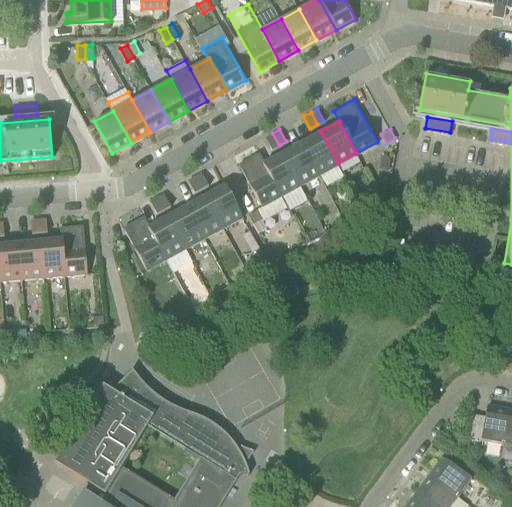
[(302,142),(319,173),(338,163),(320,131),(302,142)]
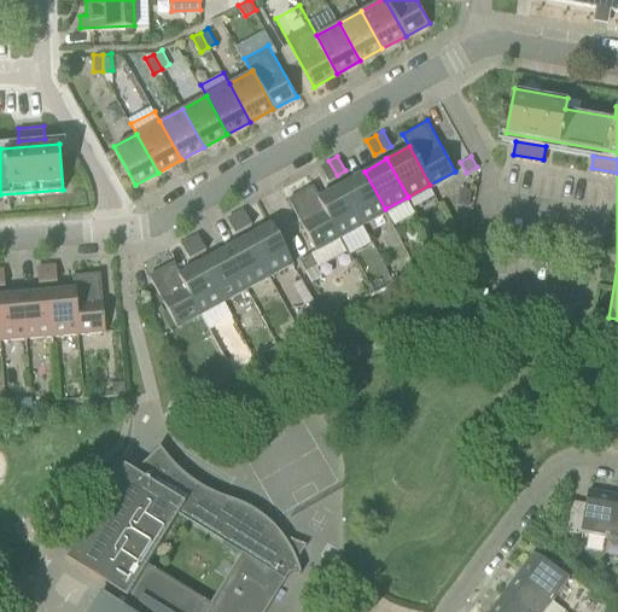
[(330,180),(337,175),(328,161),(321,165),(330,180)]
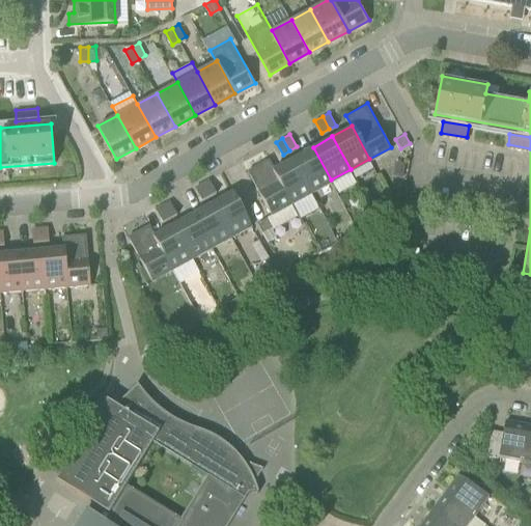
[(294,158),(312,191),(331,180),(313,147),(294,158)]
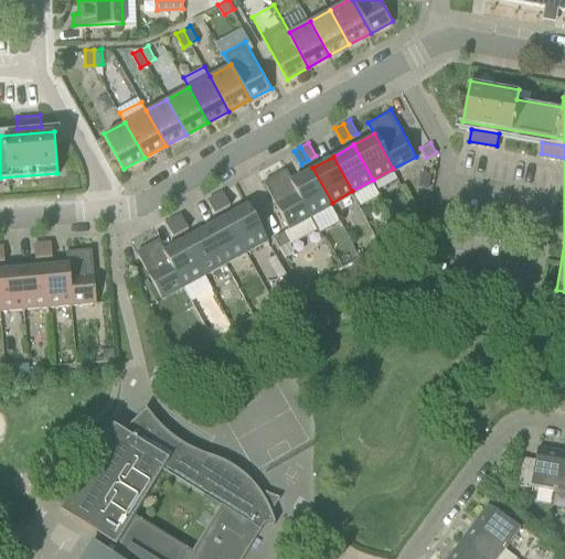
[(312,214),(292,179),(286,167),(264,180),(289,226),(284,228),(290,239),(318,224),(312,214)]
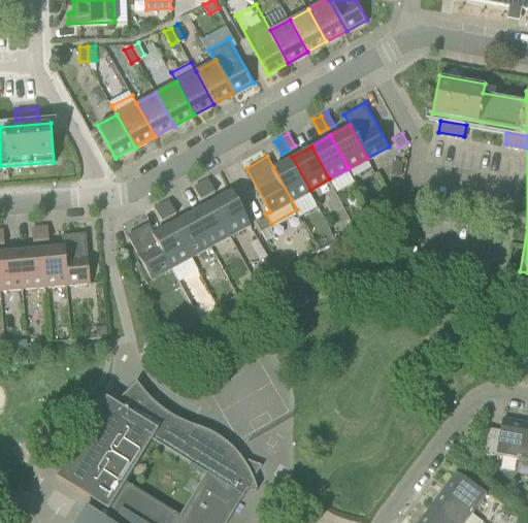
[(273,167),(292,200),(310,190),(292,157),(273,167)]
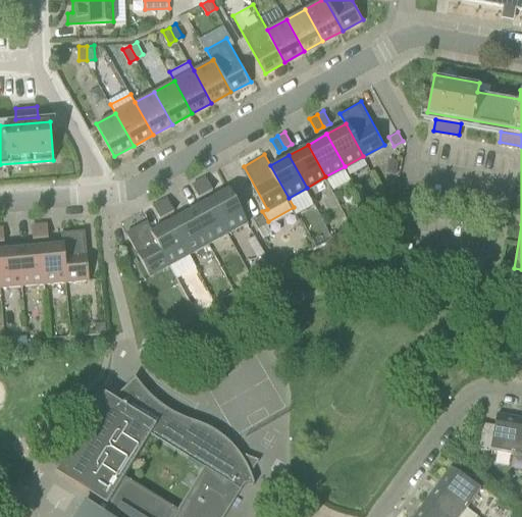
[(397,171),(399,158),(388,156),(386,169),(397,171)]
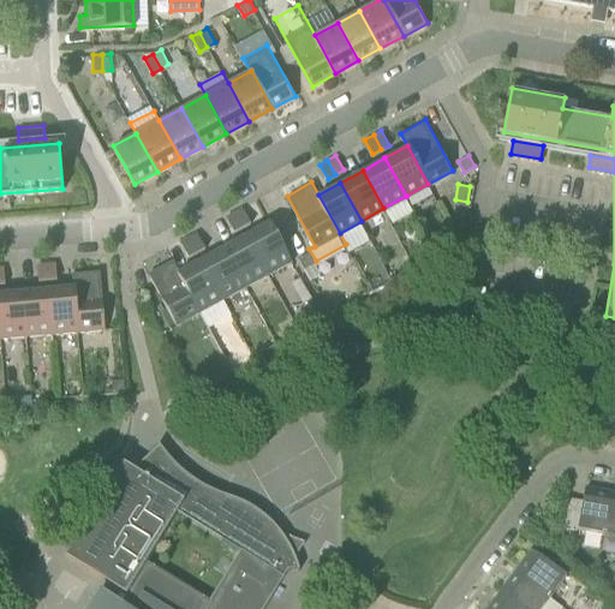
[(234,210),(243,226),(251,221),(243,207),(234,210)]
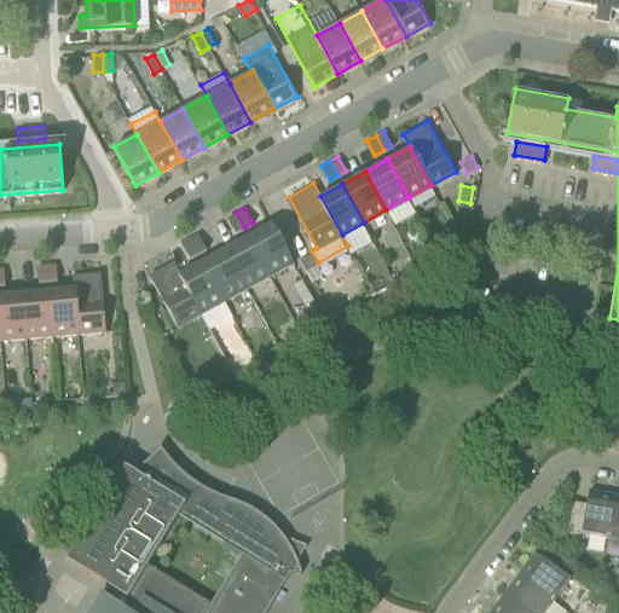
[(244,227),(236,212),(227,217),(236,231),(244,227)]
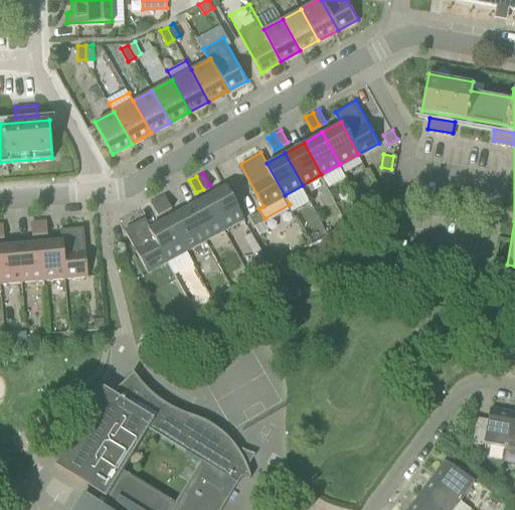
[(251,229),(226,185),(207,195),(225,227),(232,240),(251,229)]
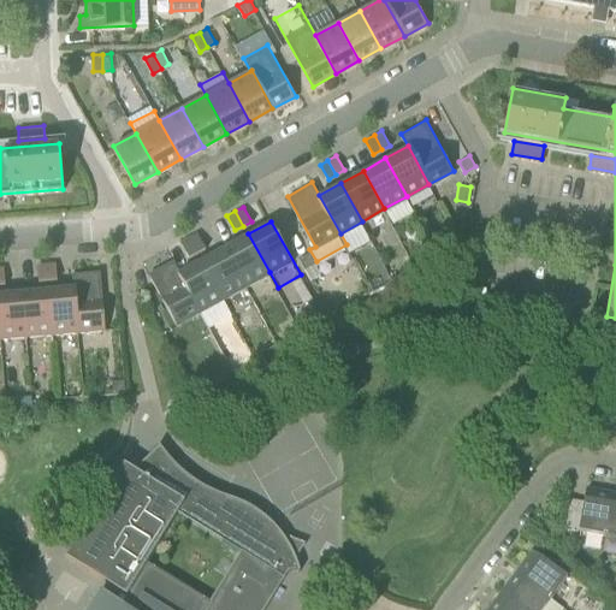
[(189,236),(197,250),(206,247),(197,231),(189,236)]
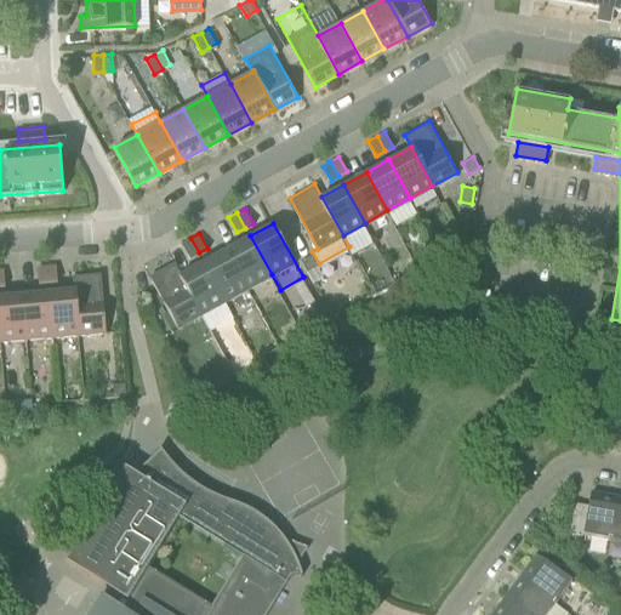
[(249,286),(272,274),(250,235),(227,249),(249,286)]
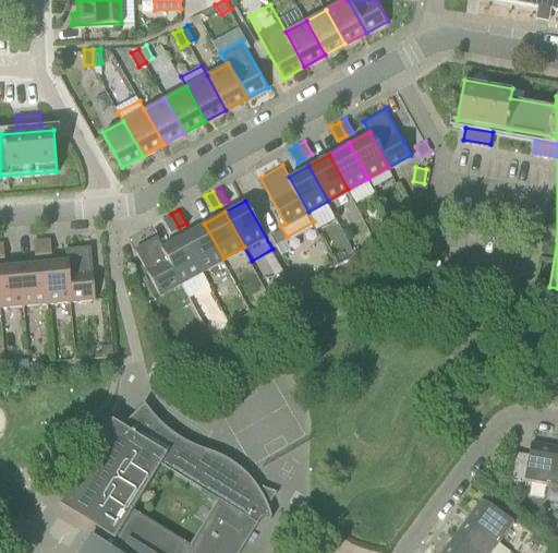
[(171,231),(179,227),(171,214),(164,218),(171,231)]
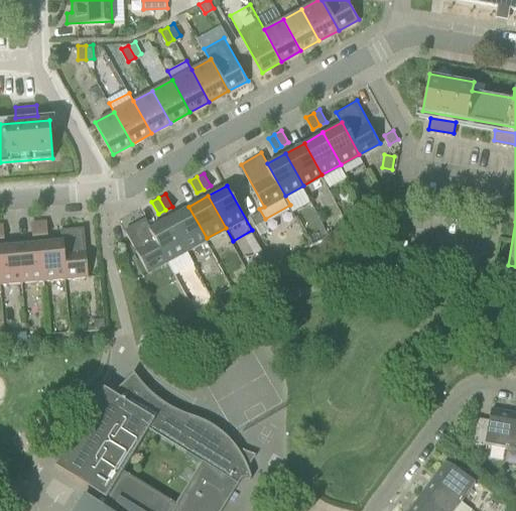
[(187,249),(207,238),(188,207),(170,217),(187,249)]
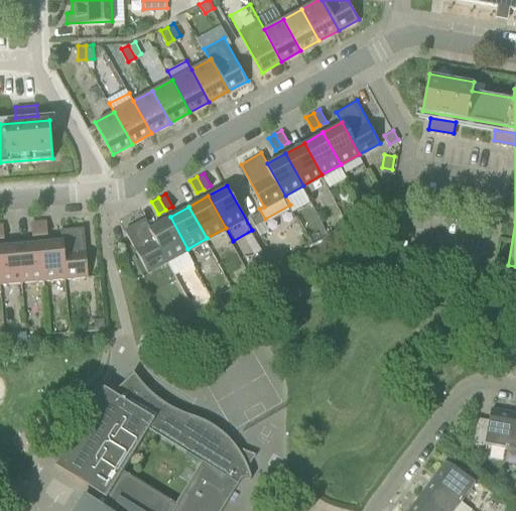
[(259,209),(250,215),(255,224),(264,219),(265,219),(259,209)]
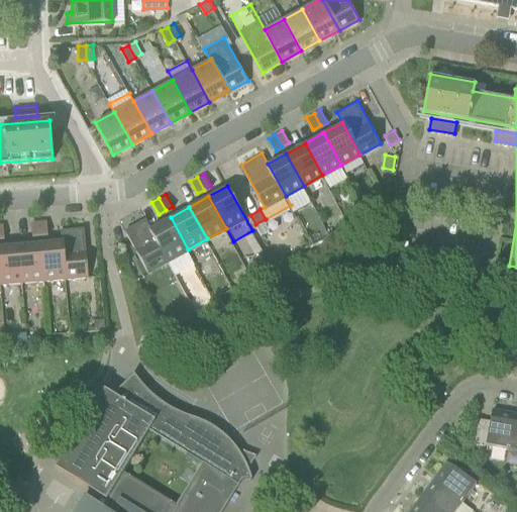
[(124,228),(148,272),(169,260),(151,227),(145,217),(124,228)]
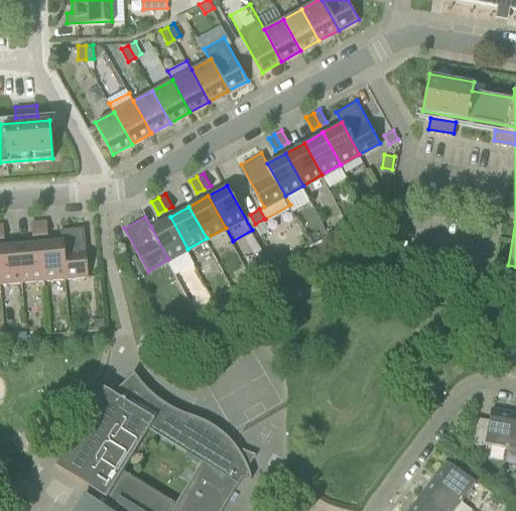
[(187,249),(170,217),(151,227),(168,259),(187,249)]
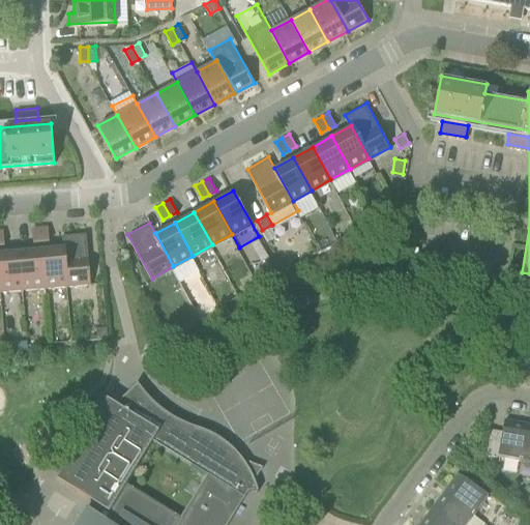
[(40,226),(41,240),(49,240),(48,225),(40,226)]
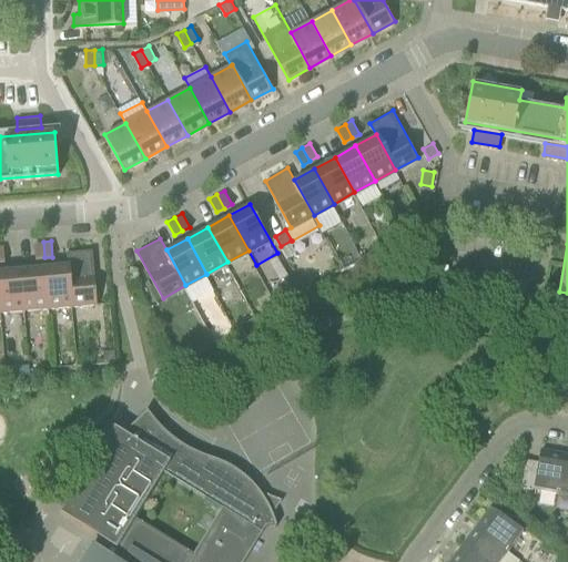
[(296,251),(291,241),(281,246),(286,256),(296,251)]
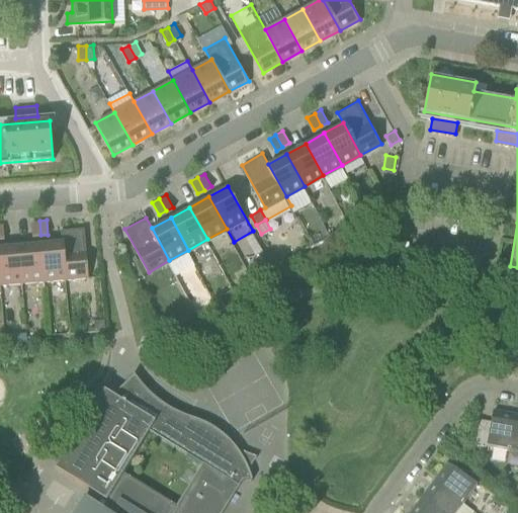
[(32,236),(40,235),(39,221),(31,221),(32,236)]
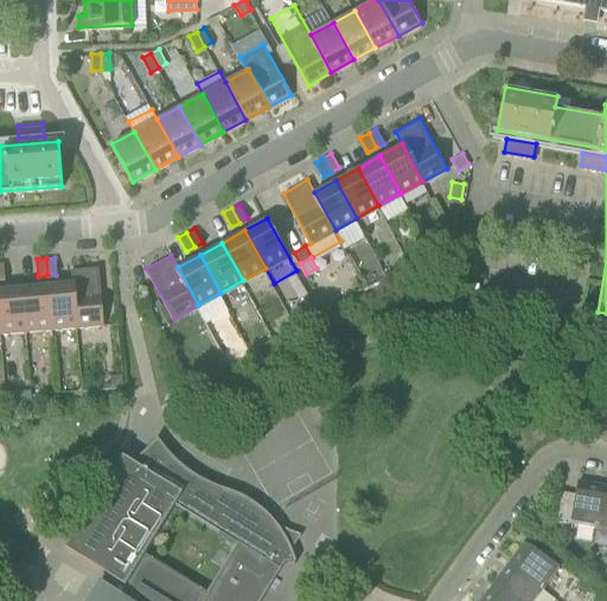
[(76,325),(103,323),(98,266),(71,268),(72,282),(76,325)]
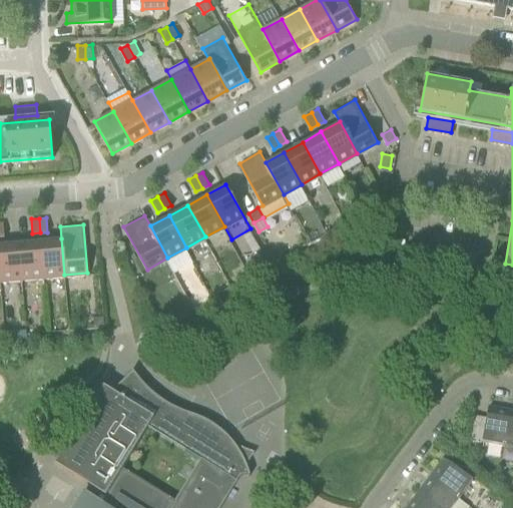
[(43,277),(64,275),(61,238),(40,240),(43,277)]
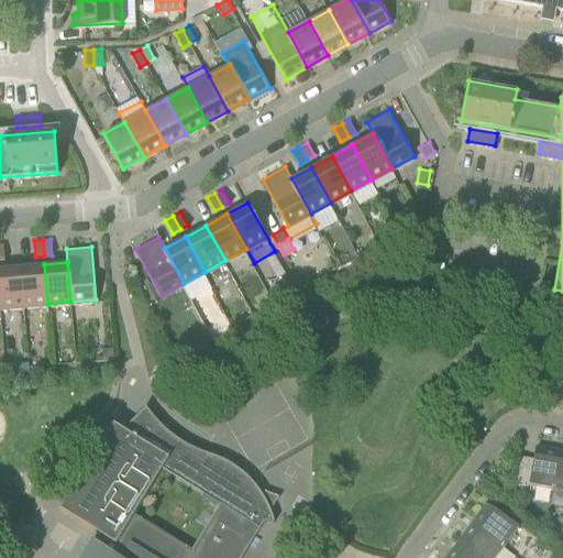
[(24,306),(47,304),(44,264),(20,266),(24,306)]
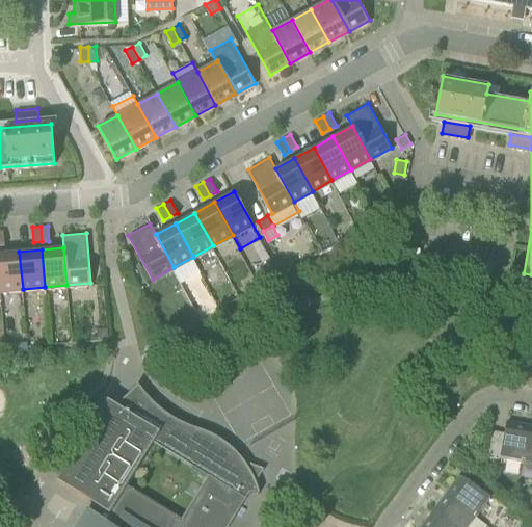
[(0,287),(0,291),(23,289),(19,252),(0,253),(0,287)]
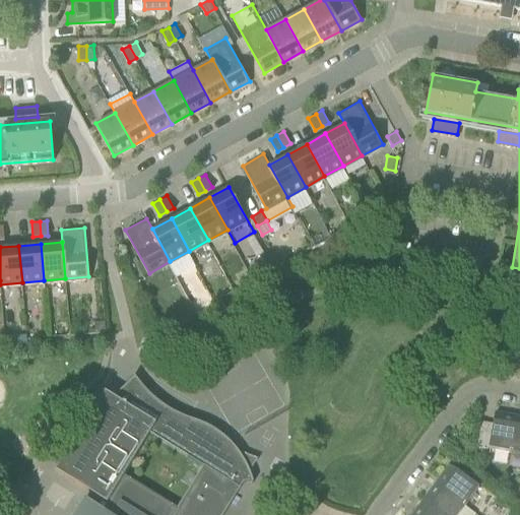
[(163,322),(167,330),(177,325),(172,317),(163,322)]
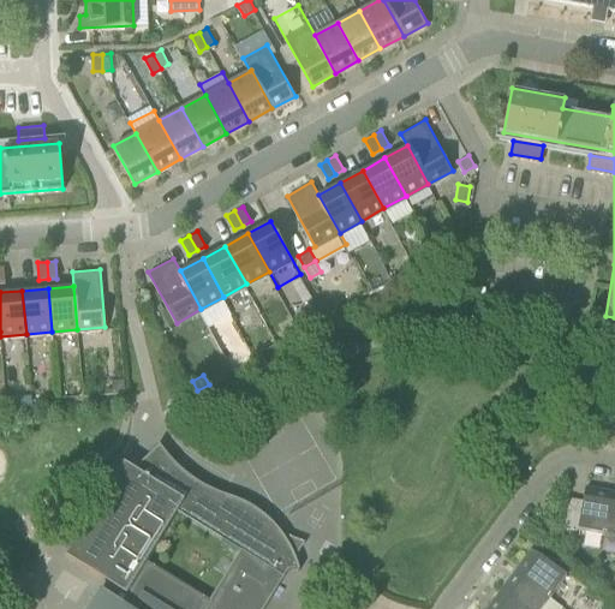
[(112,378),(113,392),(125,390),(124,377),(112,378)]
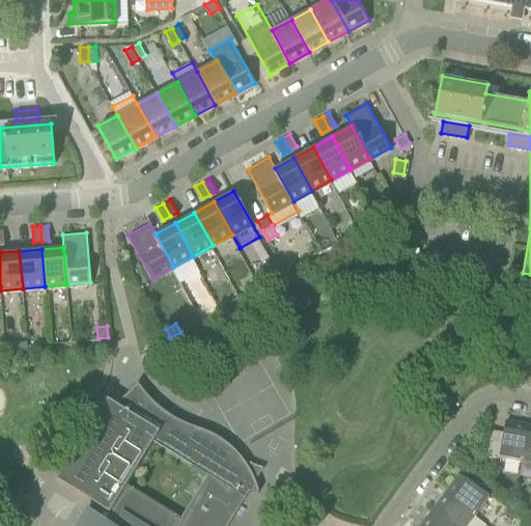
[(21,351),(21,340),(5,341),(5,342),(6,352),(21,351)]
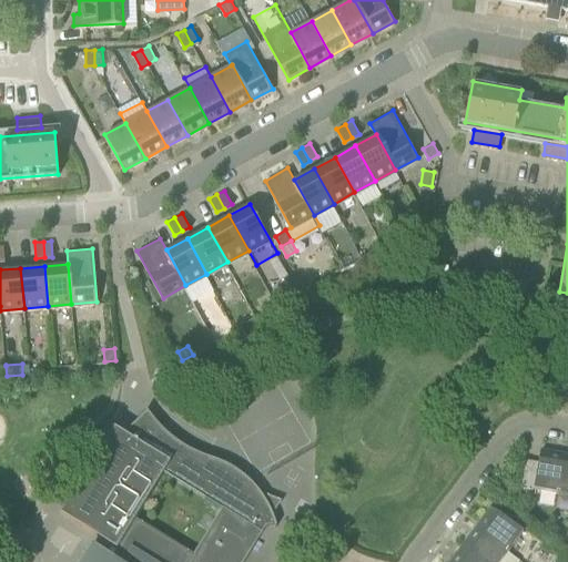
[(242,561),(266,523),(274,521),(275,523),(276,523),(275,519),(273,511),(282,498),(260,489),(259,487),(254,481),(250,477),(246,474),(244,473),(240,469),(236,467),(231,463),(225,461),(220,458),(213,456),(205,453),(199,450),(191,447),(188,445),(181,440),(178,438),(171,433),(164,428),(162,425),(156,419),(154,416),(151,412),(146,406),(145,407),(146,408),(123,431),(114,425),(61,511),(103,538),(98,545),(92,542),(80,561),(242,561)]
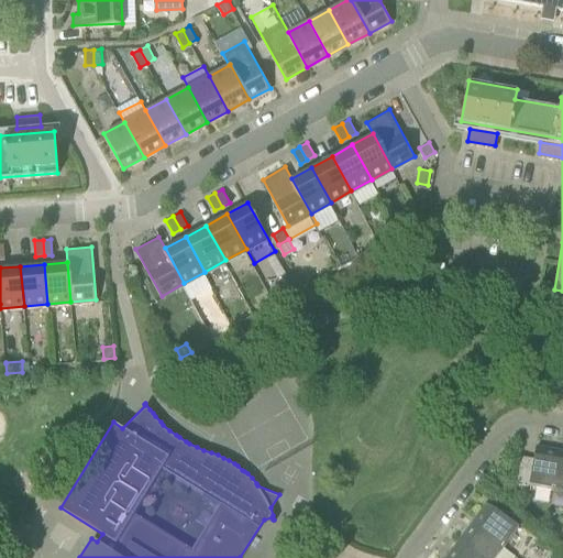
[(520,452),(515,480),(553,487),(560,448),(537,444),(533,456),(520,452)]
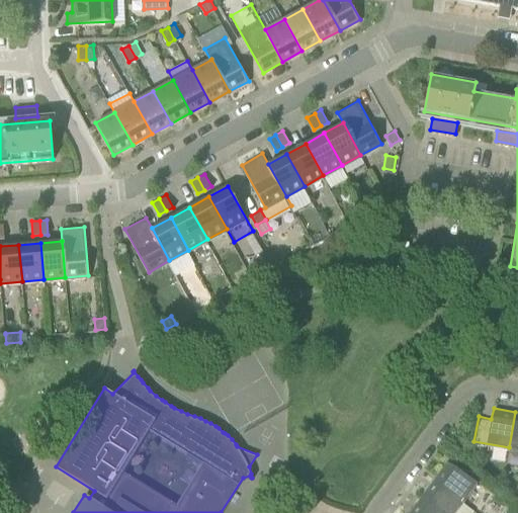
[(509,447),(517,449),(517,412),(515,412),(509,447)]
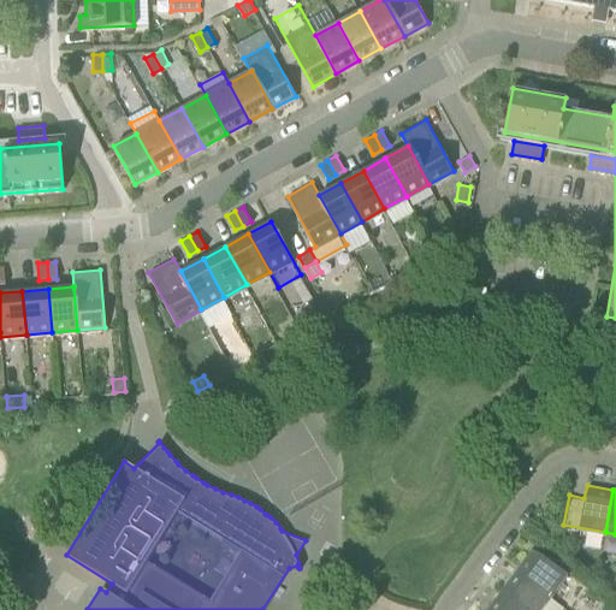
[(568,574),(532,548),(516,569),(551,596),(568,574)]
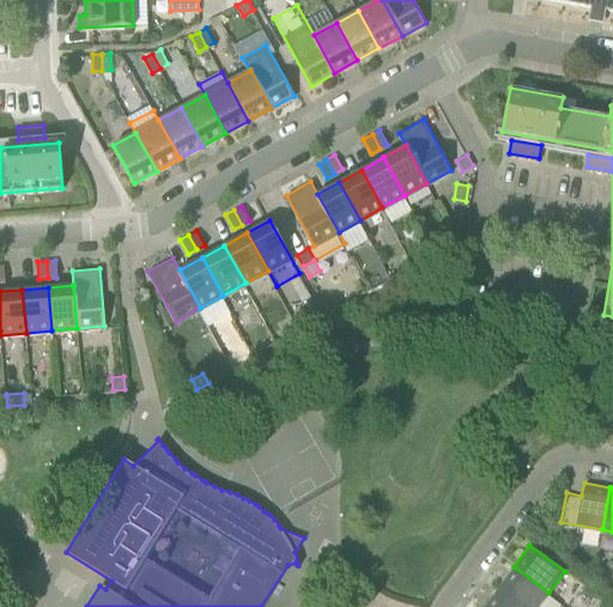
[(525,606),(538,606),(548,593),(514,566),(498,588),(525,606)]
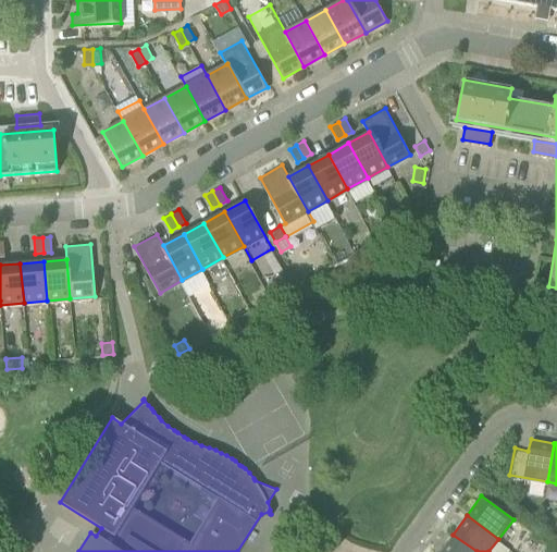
[(477,551),(453,535),(438,551),(477,551)]
